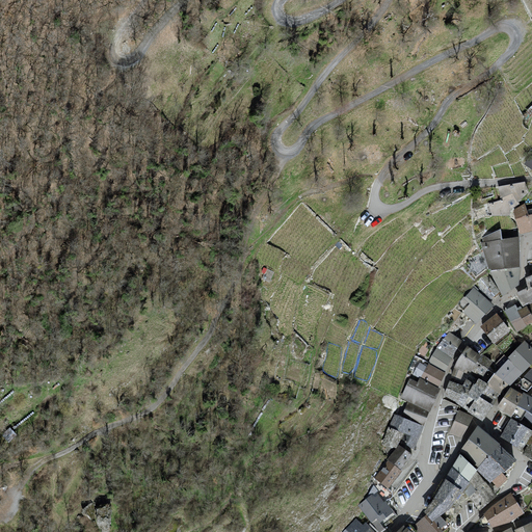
[(513,209),(515,219),(529,215),(525,203),(513,209)]
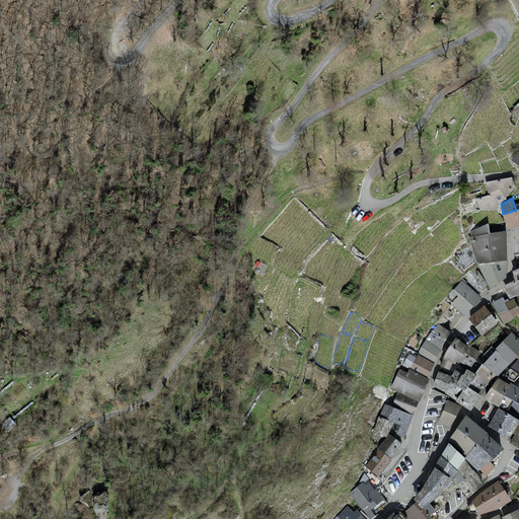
[(518,209),(516,210),(503,214),(506,227),(518,223),(518,209)]
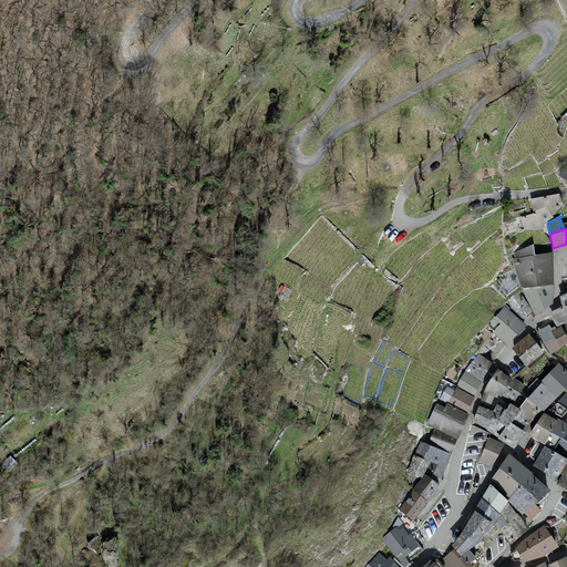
[(515,258),(535,255),(534,244),(514,254),(515,258)]
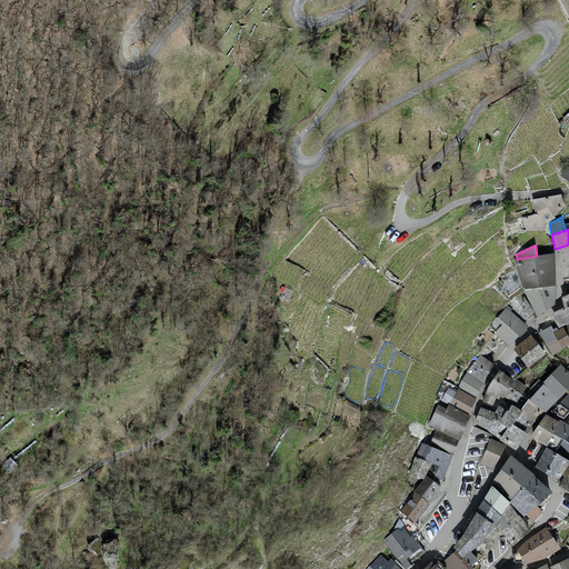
[(555,286),(555,253),(537,256),(517,259),(513,259),(522,288),(525,287),(526,289),(555,286)]
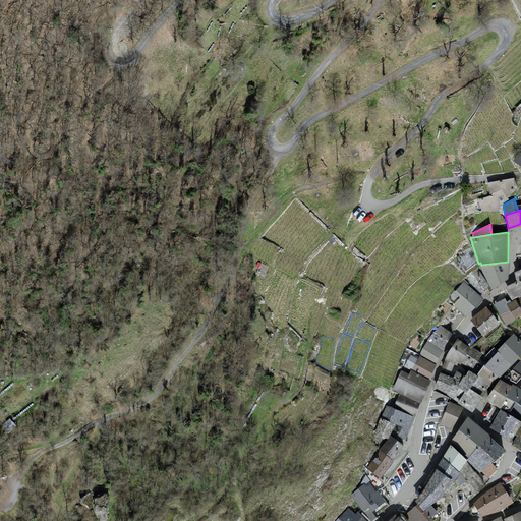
[(507,277),(508,262),(481,265),(479,266),(493,286),(507,277)]
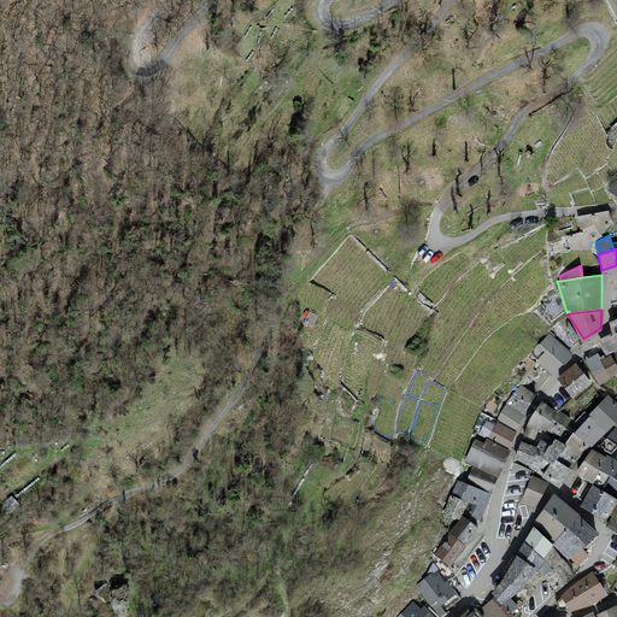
[(616,348),(616,317),(611,321),(615,334),(598,341),(606,356),(616,348)]
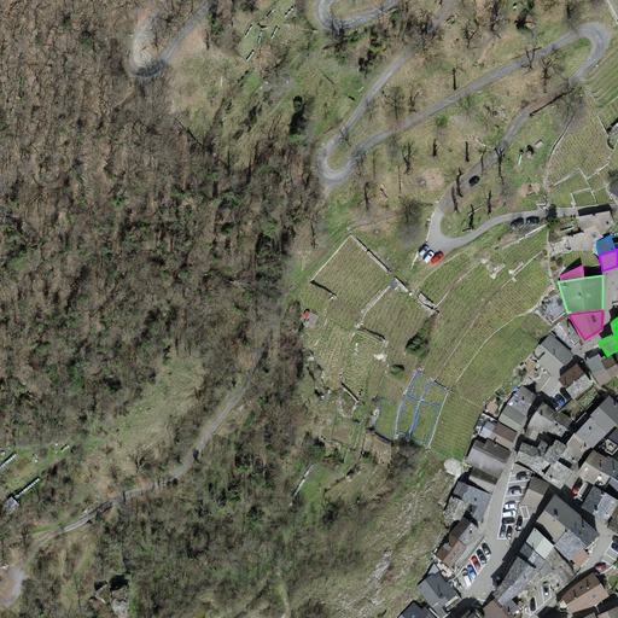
[(569,349),(579,339),(566,319),(552,328),(569,349)]
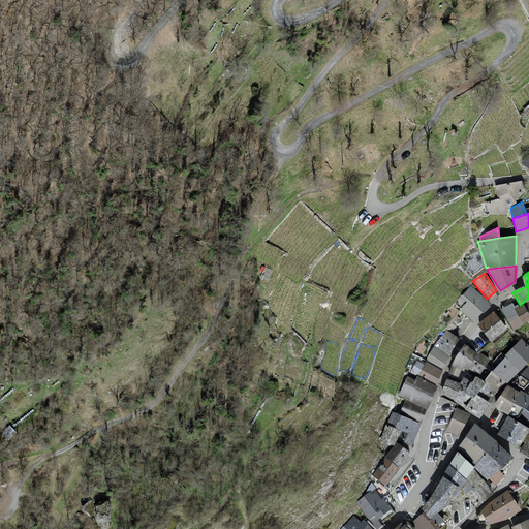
[(471,320),(490,302),(471,284),(461,297),(467,302),(460,310),(471,320)]
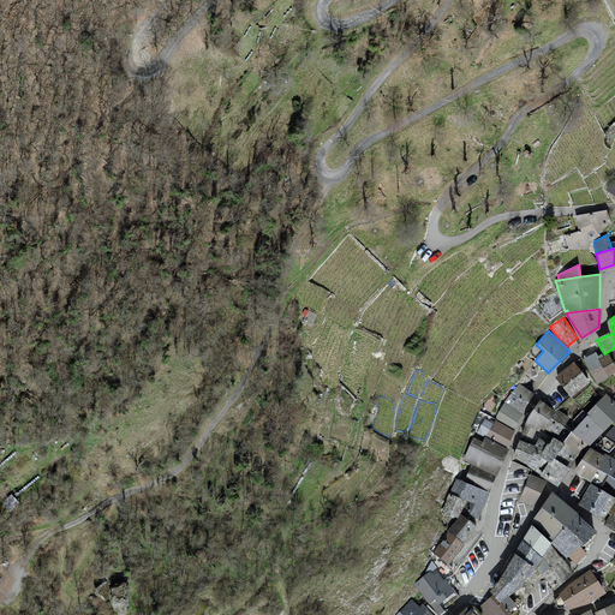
[(597,383),(608,376),(598,359),(599,358),(596,351),(583,358),(597,383)]
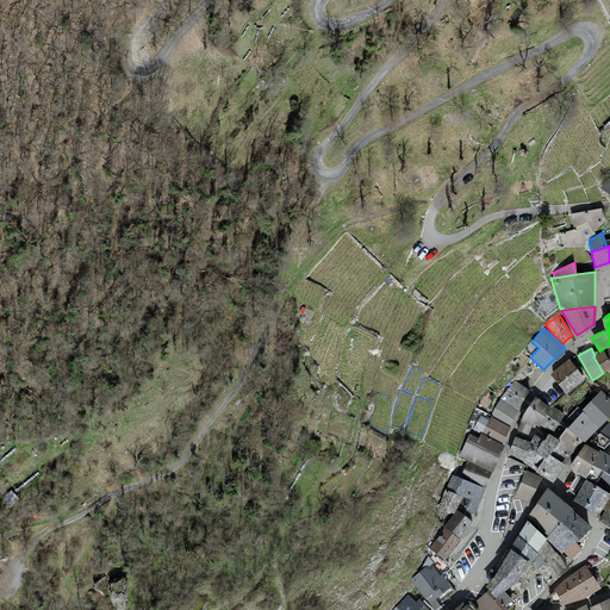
[(609,368),(609,361),(604,349),(593,356),(603,373),(609,368)]
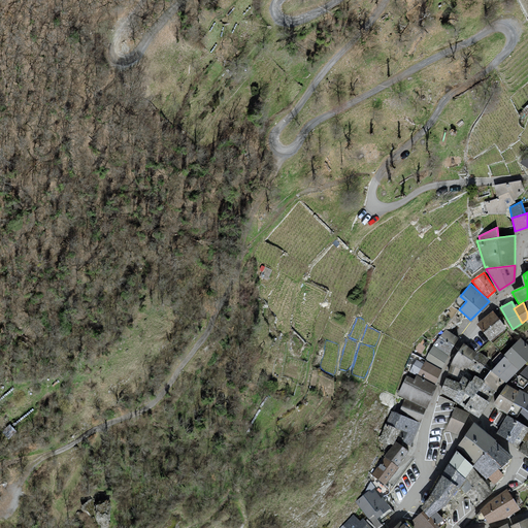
[(495,312),(477,326),(482,331),(489,340),(490,341),(506,328),(495,312)]
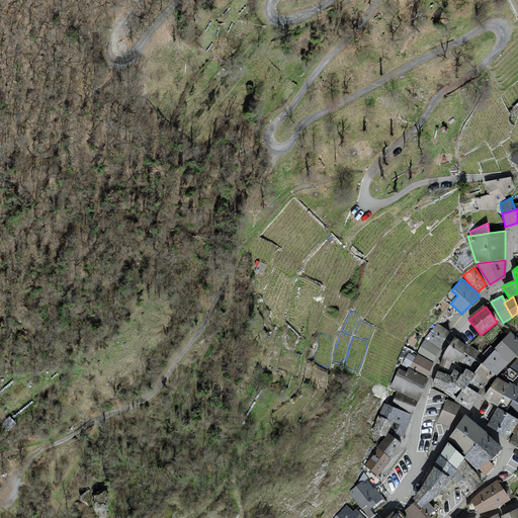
[(450,331),(437,323),(425,339),(440,348),(450,331)]
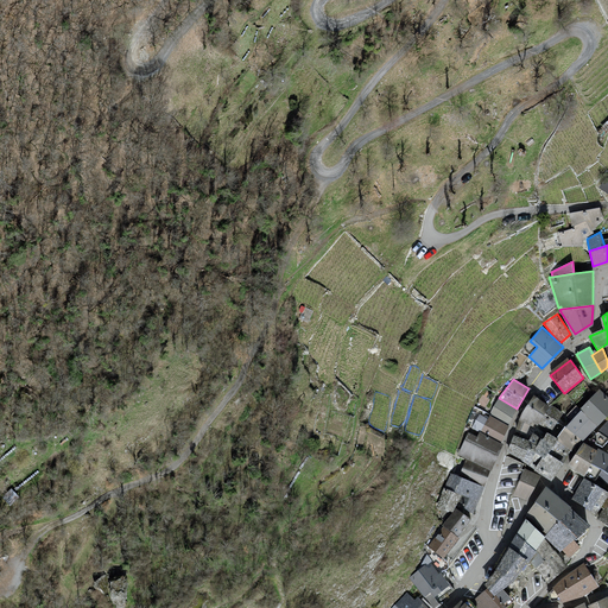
[(607,396),(600,388),(580,410),(599,425),(607,413),(607,396)]
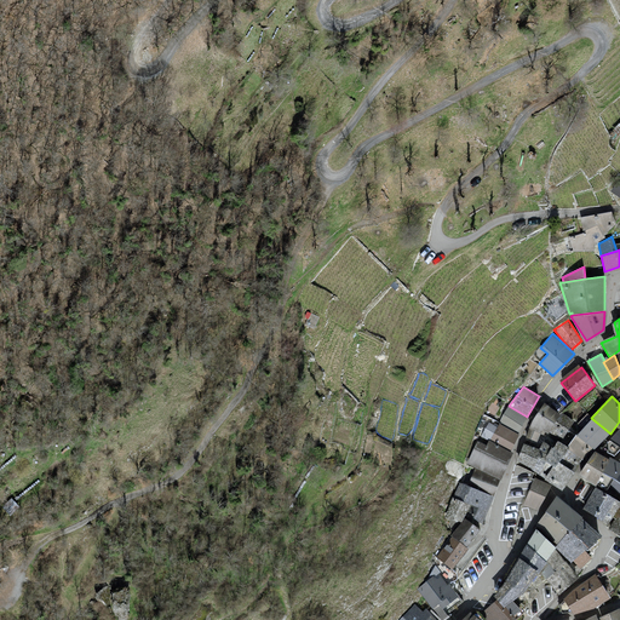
[(549,432),(560,414),(547,405),(545,403),(529,429),(541,434),(544,430),(549,432)]
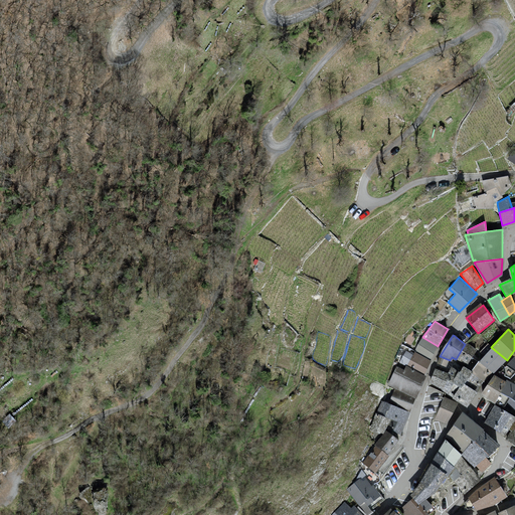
[(432,359),(438,346),(422,337),(414,351),(432,359)]
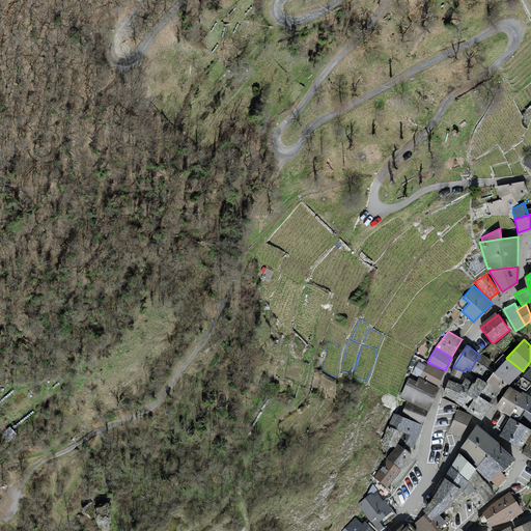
[(493,360),(481,353),(479,355),(470,370),(482,376),(490,363),(491,363),(493,360)]
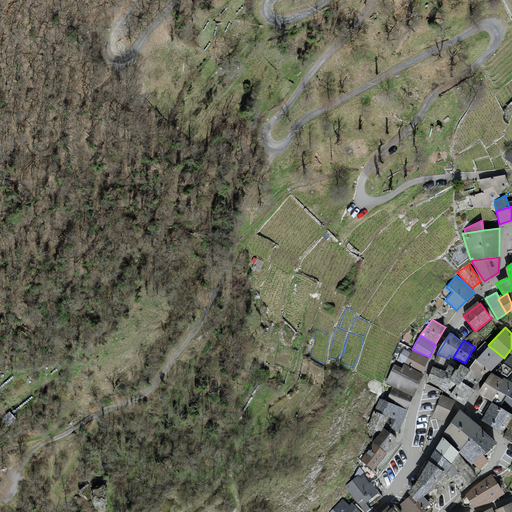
[(491,371),(504,358),(488,345),(476,359),(489,370),(491,371)]
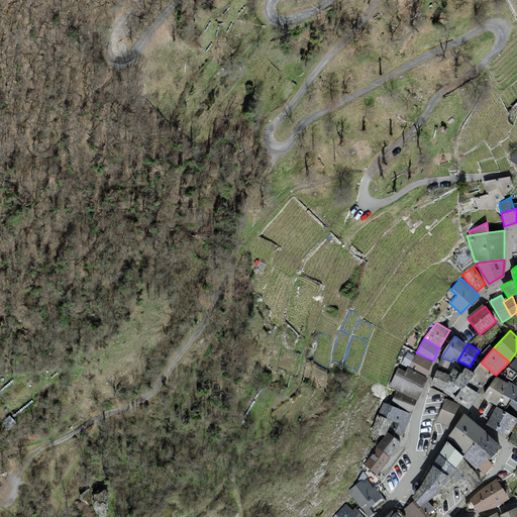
[(409,368),(415,355),(408,351),(401,364),(408,368),(408,367),(409,368)]
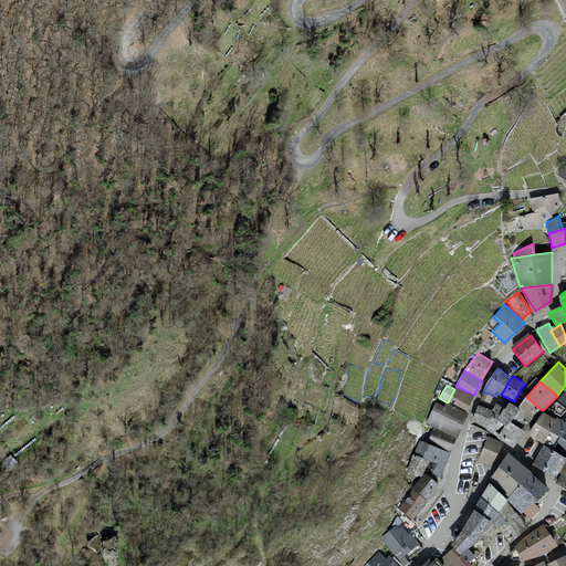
[(467,410),(474,395),(456,386),(454,389),(448,402),(467,410)]
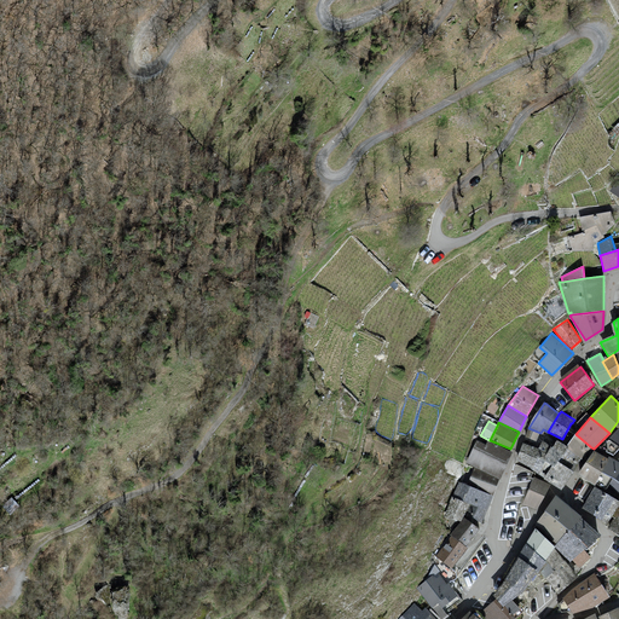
[(618,449),(618,428),(600,449),(614,456),(618,449)]
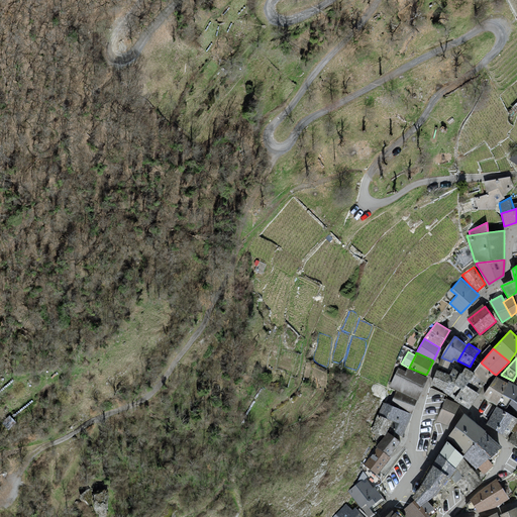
[(486,384),(494,374),(481,363),(474,373),(473,374),(475,375),(485,383),(486,384)]
